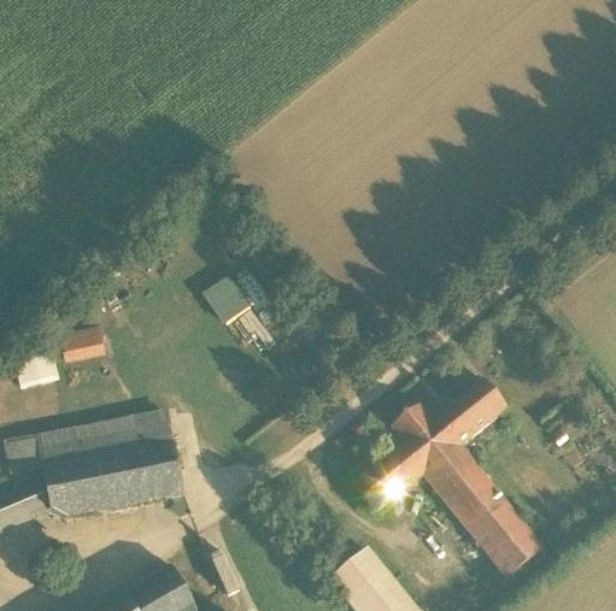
[(232,271),(277,336),(295,324),(250,258),(232,271)]
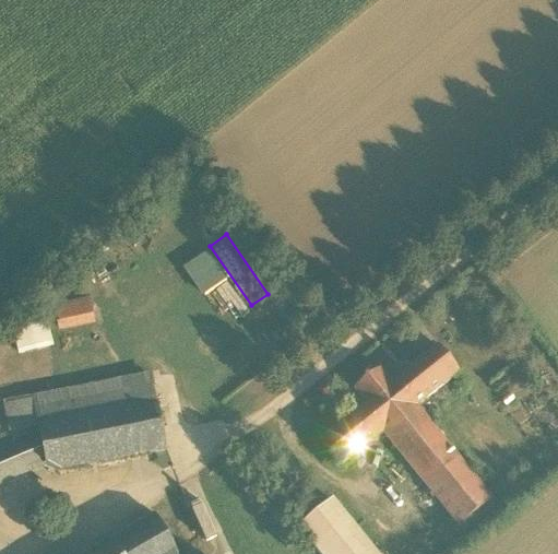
[(58,328),(95,320),(90,295),(54,302),(58,328)]
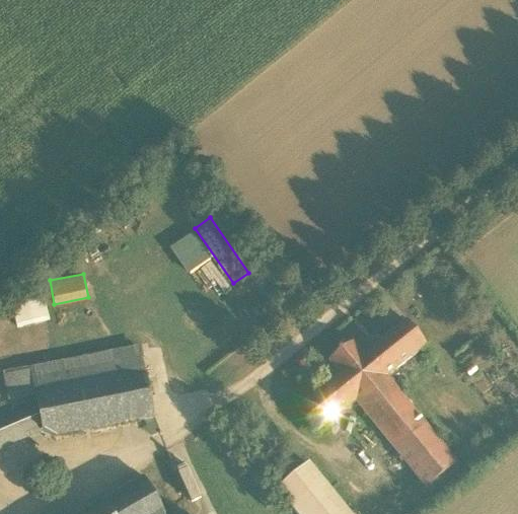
[(27,291),(11,295),(17,322),(19,321),(48,314),(49,313),(43,287),(27,291)]
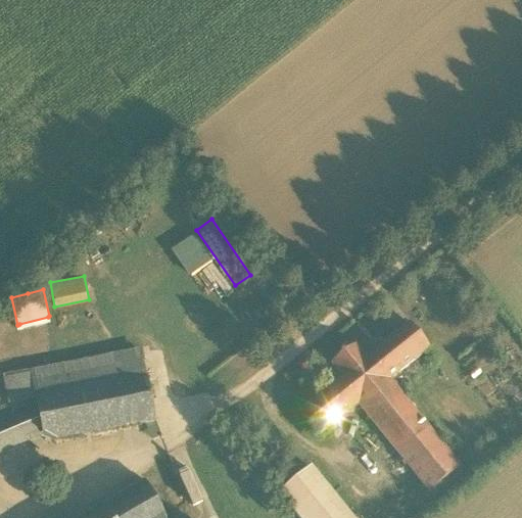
[(462,464),(390,376),(430,344),(411,320),(366,355),(356,342),(333,360),(343,373),(299,409),(320,433),(360,402),(430,489),(462,464)]
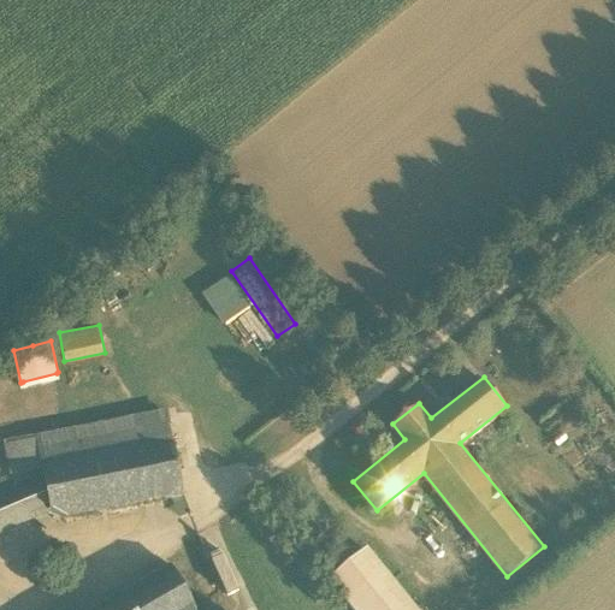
[(184,492),(175,438),(173,438),(167,404),(5,439),(11,468),(42,465),(45,473),(0,492),(0,533),(51,510),(69,514),(184,492)]
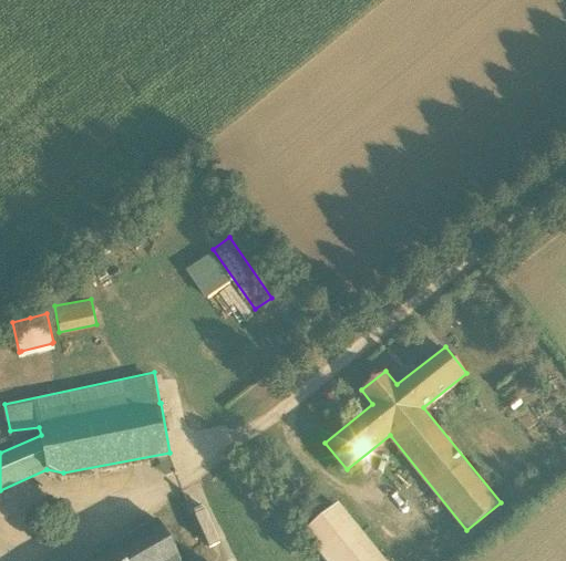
[(393,560),(350,499),(310,527),(335,560),(393,560)]
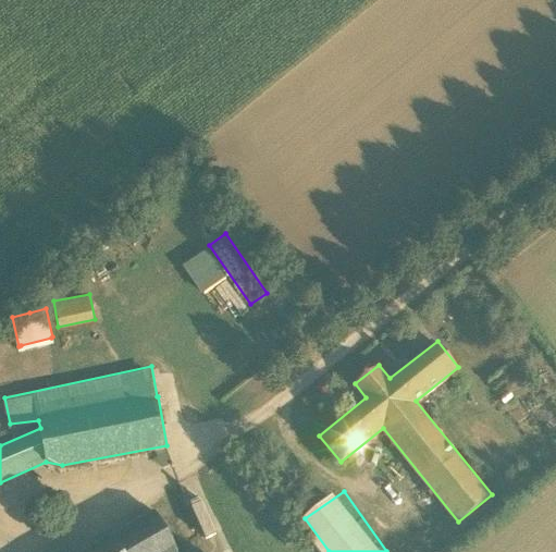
[(206,497),(194,502),(207,532),(219,527),(206,497)]
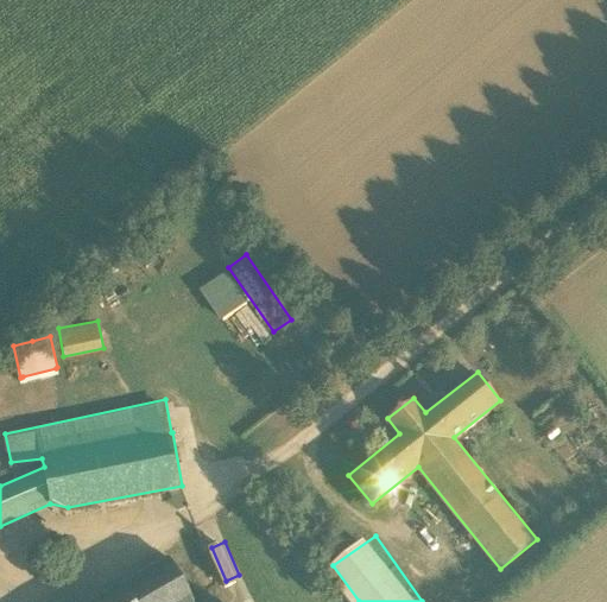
[(196,601),(170,556),(89,601),(196,601)]
